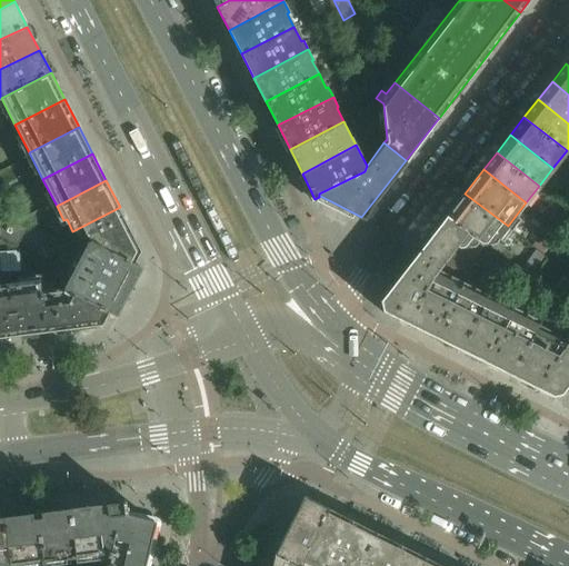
[(465,194),(447,217),(481,245),(490,242),(496,236),(499,238),(508,226),(465,194)]
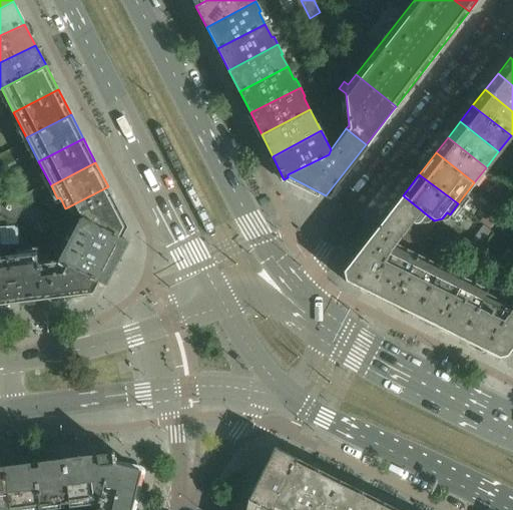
[(108,186),(65,208),(67,212),(71,213),(75,211),(77,214),(122,236),(125,230),(128,225),(108,186)]
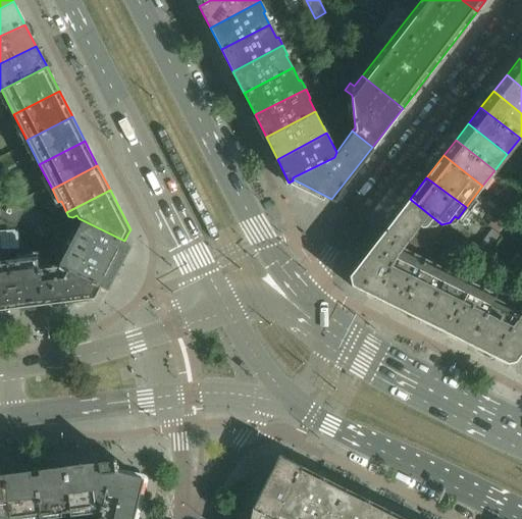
[(24,209),(2,197),(0,199),(0,216),(15,224),(24,209)]
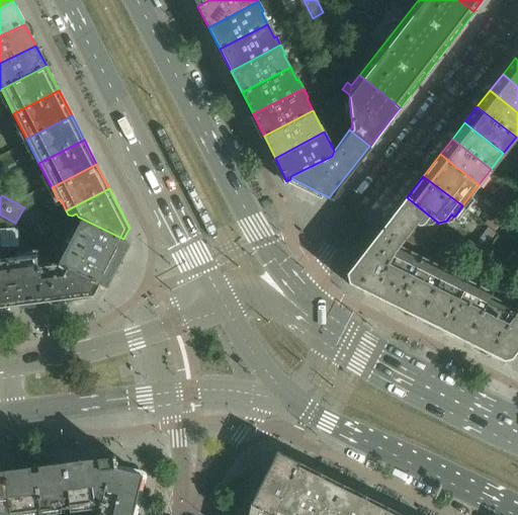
[(407,197),(384,226),(401,240),(403,238),(425,248),(438,223),(407,197)]
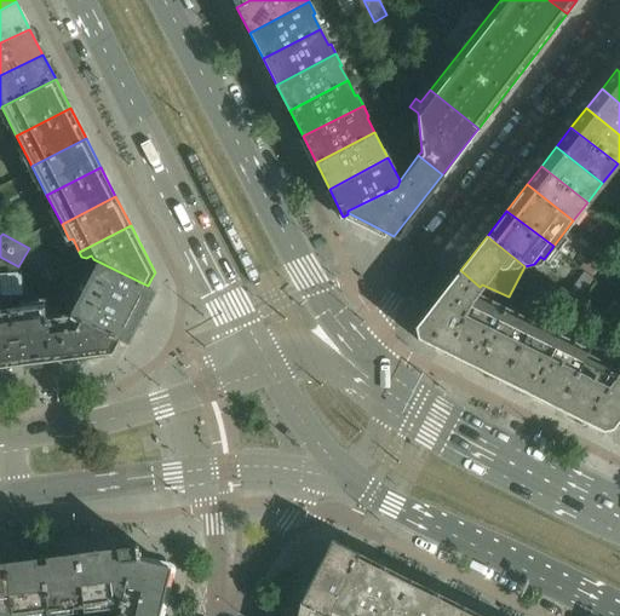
[(593,248),(585,259),(597,268),(606,257),(593,248)]
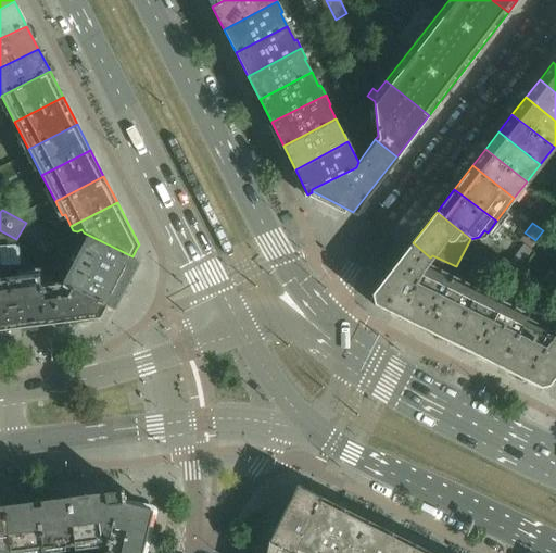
[(133,256),(84,233),(79,235),(73,249),(61,242),(53,258),(66,264),(59,278),(106,305),(108,304),(115,309),(140,261),(133,256)]
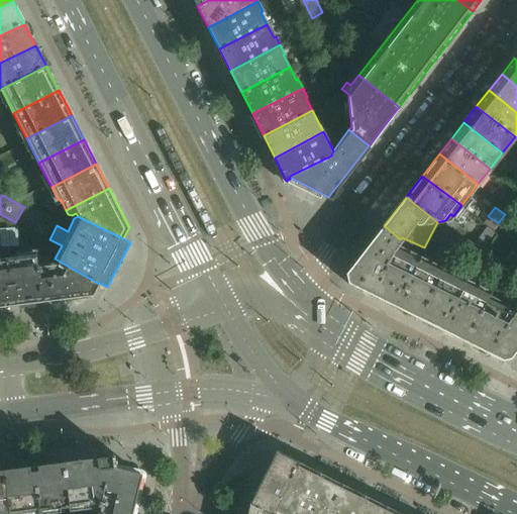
[(400,239),(384,225),(347,273),(348,282),(395,305),(420,254),(424,247),(402,237),(400,239)]
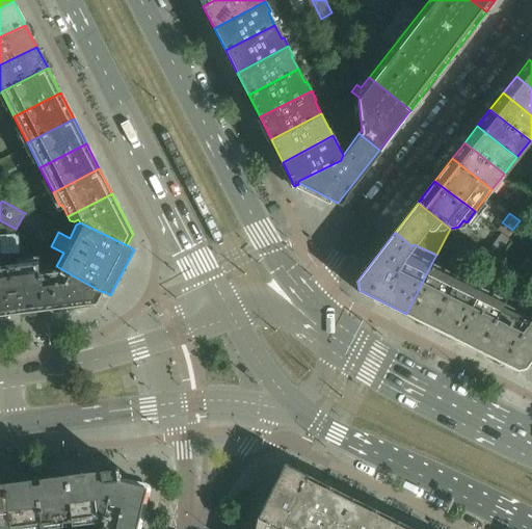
[(501,232),(486,250),(495,257),(509,238),(501,232)]
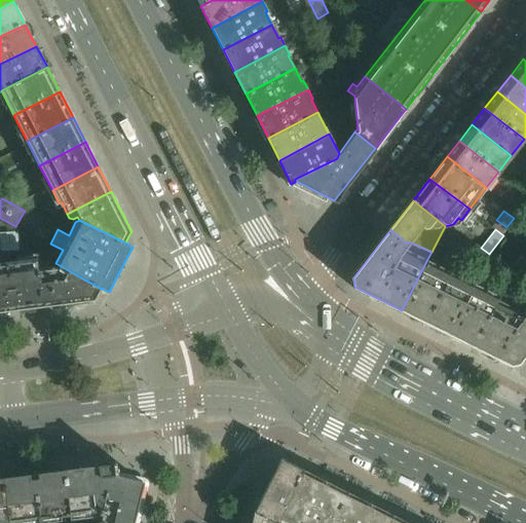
[(34,255),(19,257),(6,259),(13,309),(27,308),(29,311),(36,310),(37,307),(41,306),(36,266),(34,255)]
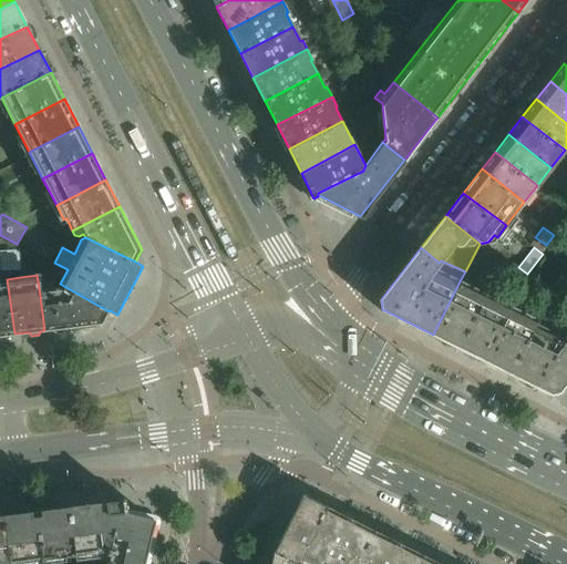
[(7,279),(0,279),(0,336),(14,334),(7,279)]
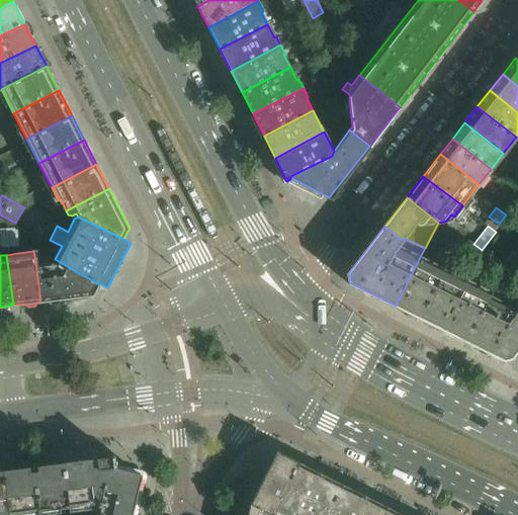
[(421,255),(396,306),(419,317),(420,314),(444,266),(421,255)]
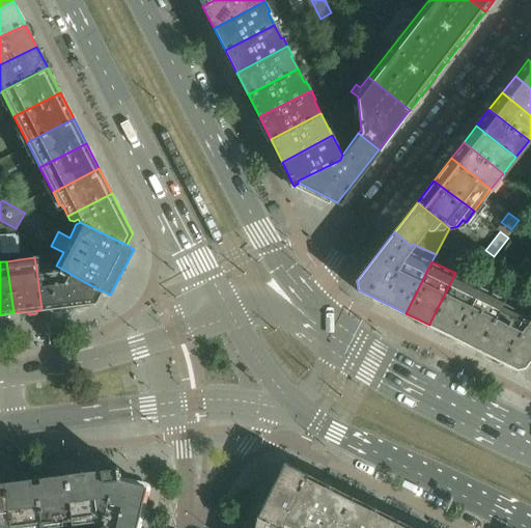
[(102,292),(56,266),(56,267),(36,269),(42,309),(96,302),(102,292)]
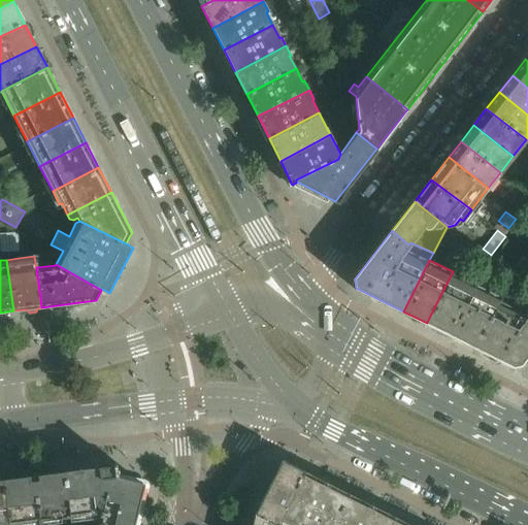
[(453,271),(428,320),(427,323),(451,335),(476,284),(453,271)]
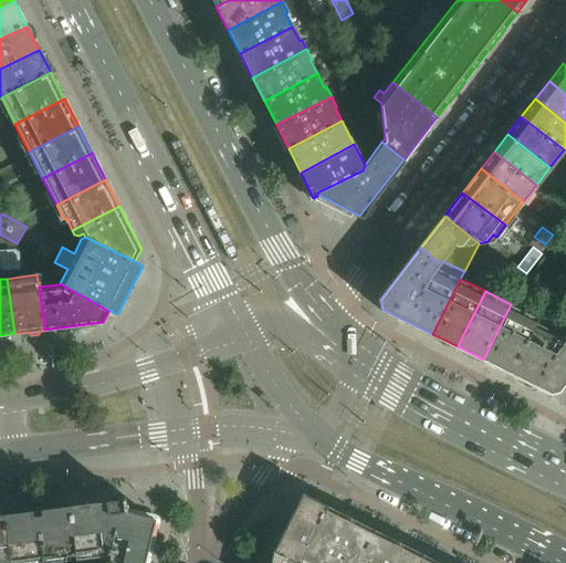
[(511,304),(483,360),(509,373),(536,318),(511,304)]
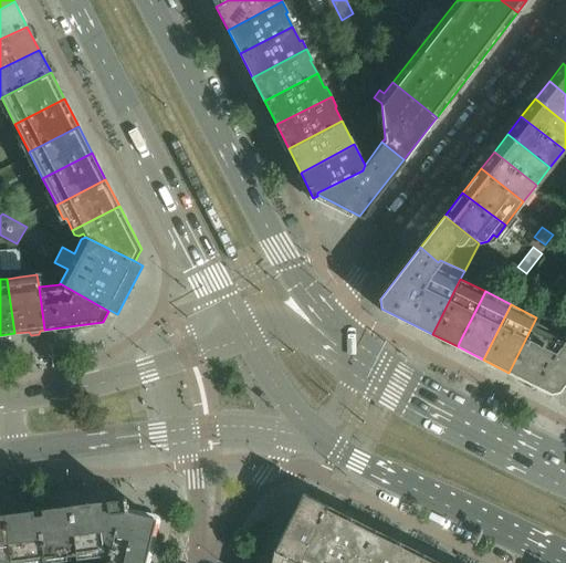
[(536,318),(509,373),(526,381),(554,326),(536,318)]
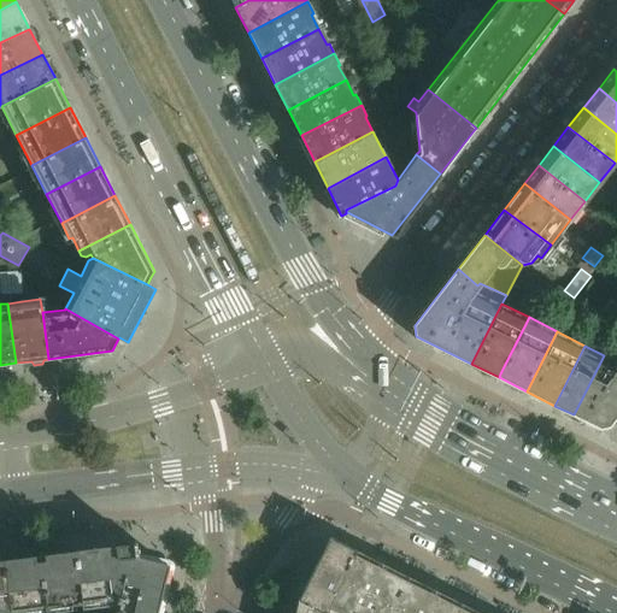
[(604,355),(574,414),(600,428),(610,425),(616,416),(616,363),(612,360),(604,355)]
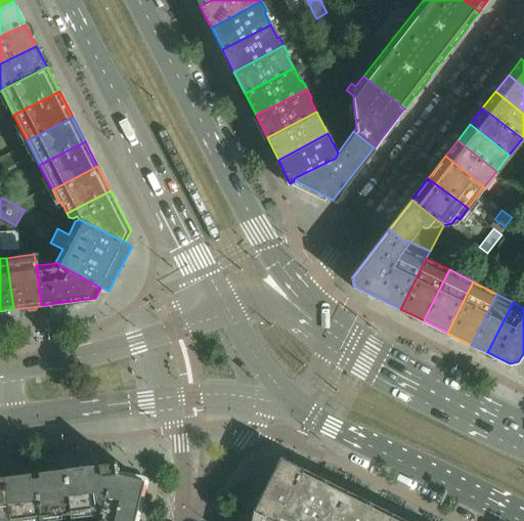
[(280,456),(278,461),(254,510),(252,520),(258,520),(275,520),(276,520),(304,467),(280,456)]
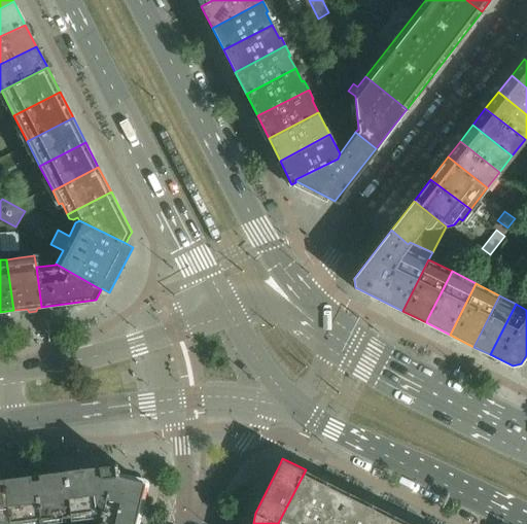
[(117,463),(68,470),(73,515),(103,511),(112,475),(119,476),(117,463)]
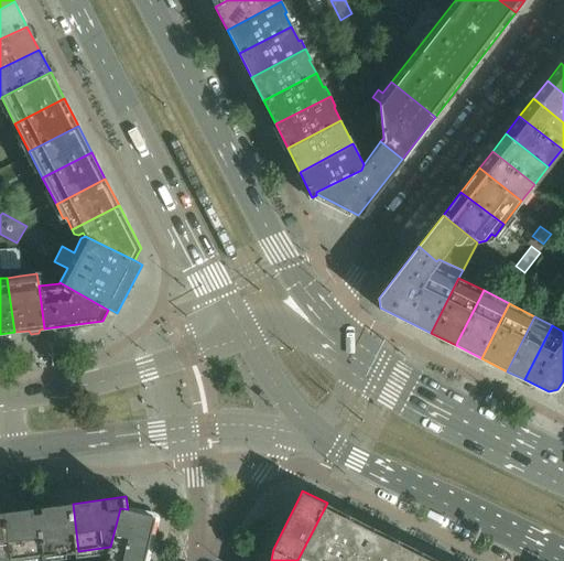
[(327,560),(350,515),(327,503),(297,560),(299,560),(327,560)]
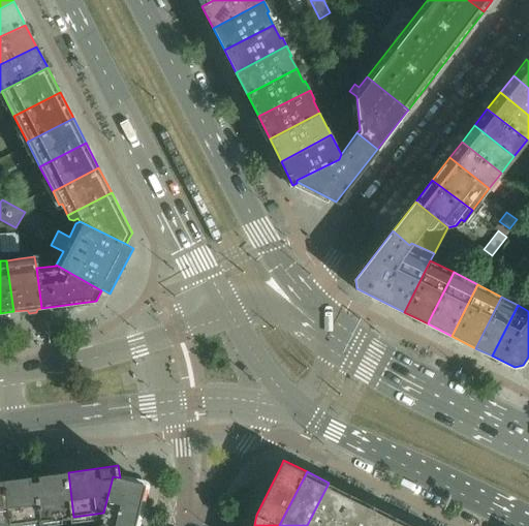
[(68,472),(36,475),(41,521),(73,517),(68,472)]
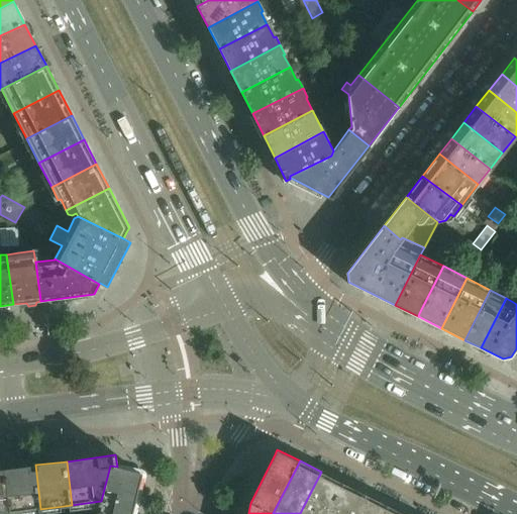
[(35,465),(4,469),(10,513),(40,509),(35,465)]
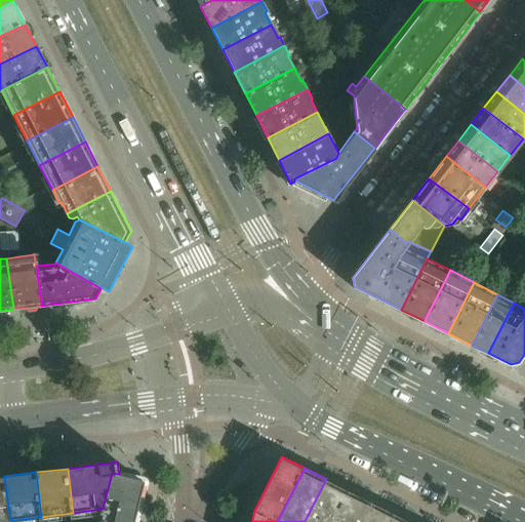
[(133,521),(145,480),(119,474),(112,473),(103,509),(101,521),(103,521),(133,521)]
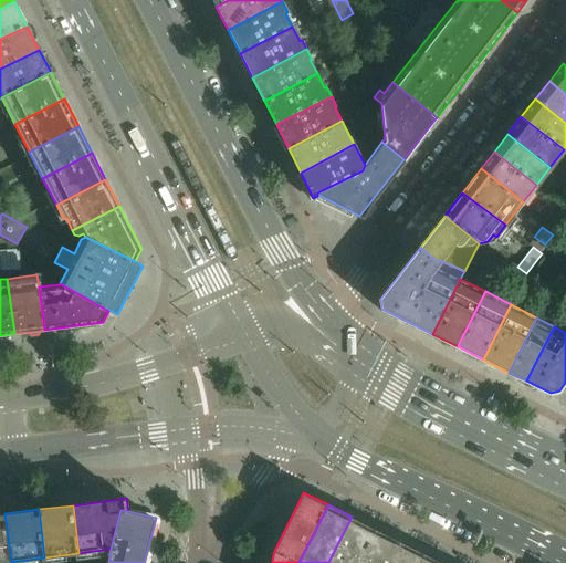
[(4,513),(0,513),(0,562),(11,562),(4,513)]
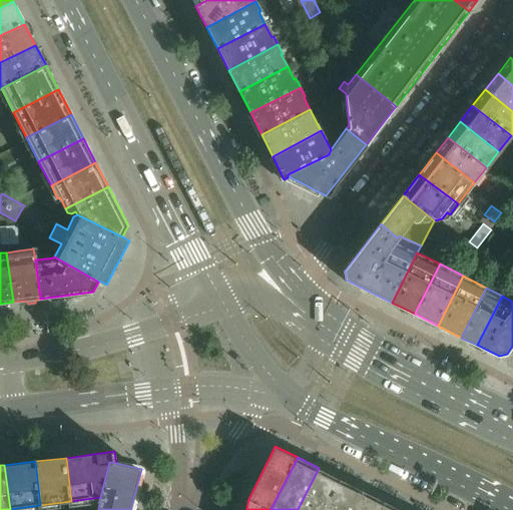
[(324,509),(341,478),(319,468),(298,509),(324,509)]
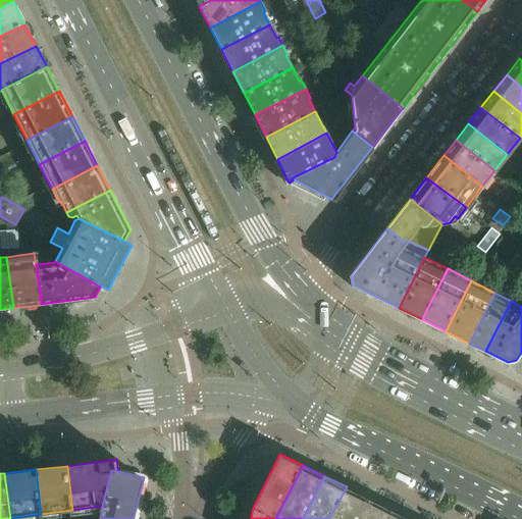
[(358,518),(369,499),(347,486),(329,518),(358,518)]
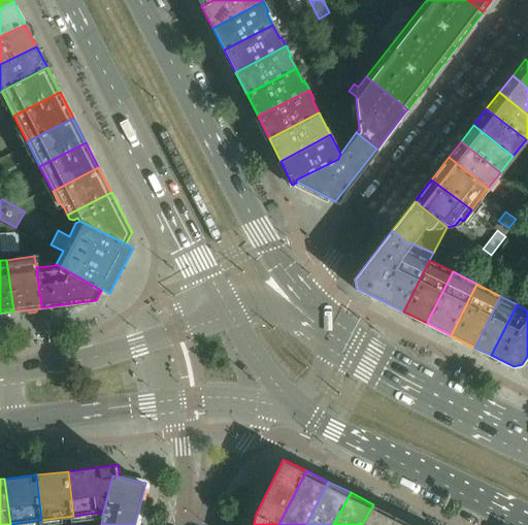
[(391,524),(396,516),(373,504),(362,524),(391,524)]
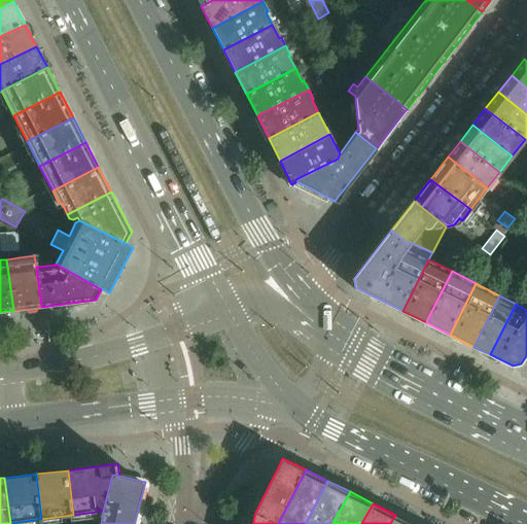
[(103,511),(73,515),(73,523),(100,523),(101,523),(103,511)]
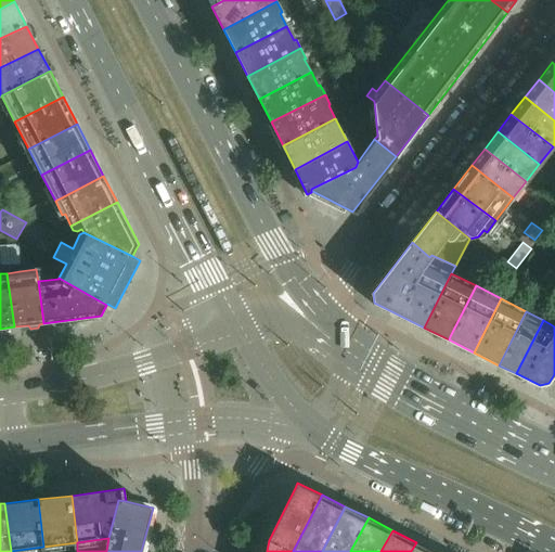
[(436,551),(416,542),(411,551),(436,551)]
